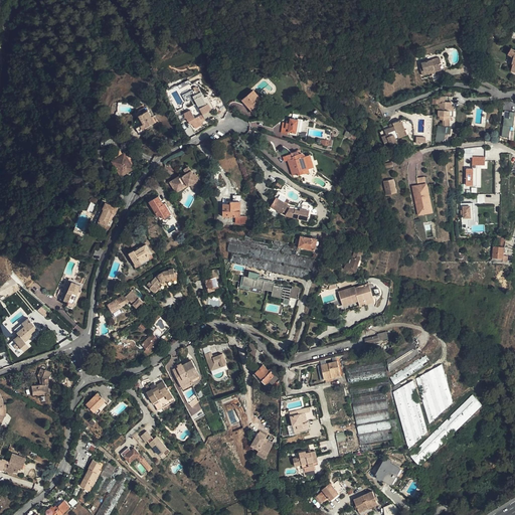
[(422,75),(442,69),(440,63),(441,62),(440,57),(421,62),(422,67),(420,68),(422,75)]
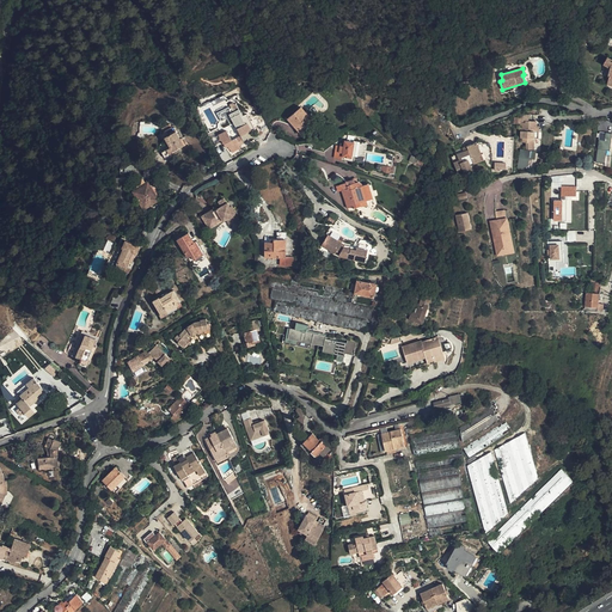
[(224,114),(219,116),(221,121),(231,116),(242,135),(231,140),(226,130),(219,135),(220,138),(221,139),(221,140),(224,142),(224,144),(224,145),(226,147),(227,146),(231,151),(232,152),(242,148),(238,142),(243,140),(244,141),(248,139),(248,141),(254,139),(250,132),(255,129),(248,114),(243,116),(236,103),(234,104),(234,103),(230,105),(231,108),(230,108),(228,106),(224,109),(225,111),(222,112),(224,114)]
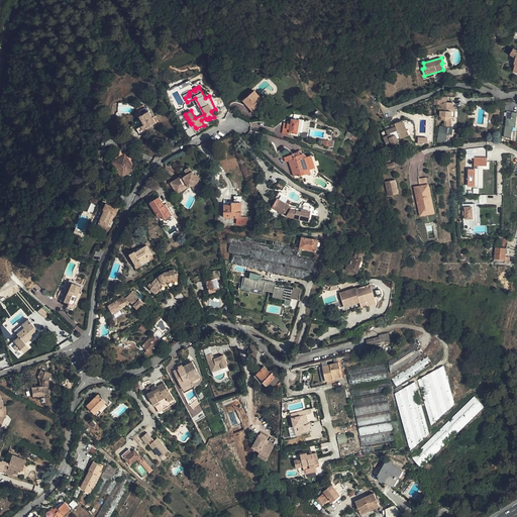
[(243,100),(254,113),(266,103),(254,90),(243,100)]
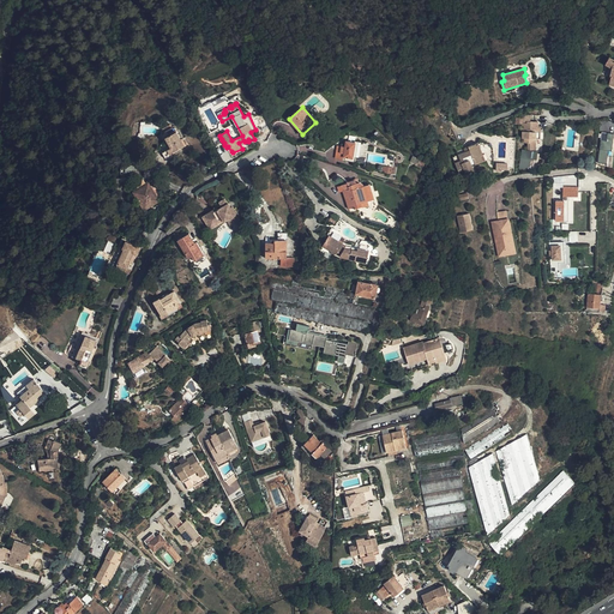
[(516,118),(516,125),(523,125),(522,143),(528,143),(528,150),(535,150),(536,139),(536,132),(541,132),(541,126),(537,126),(537,121),(527,121),(527,122),(523,122),(523,118),(516,118)]
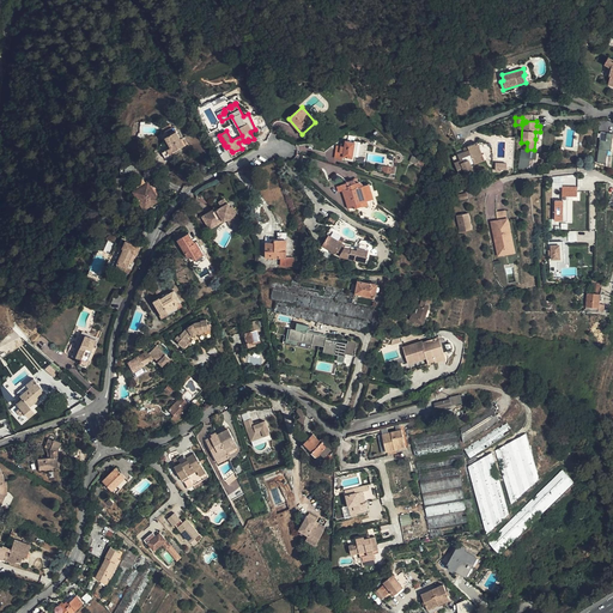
[(162,152),(165,158),(178,151),(177,149),(181,147),(184,145),(174,127),(171,127),(163,131),(163,133),(169,145),(165,147),(167,150),(162,152)]
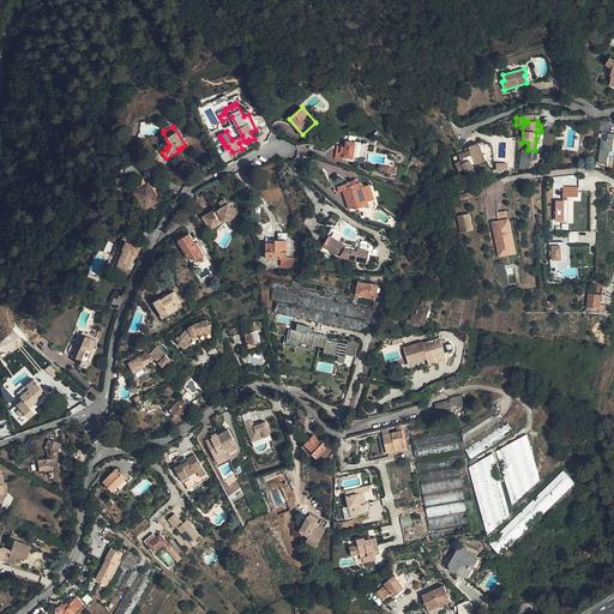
[(613,134),(608,133),(608,142),(601,140),(600,161),(609,162),(609,149),(613,150),(613,134)]
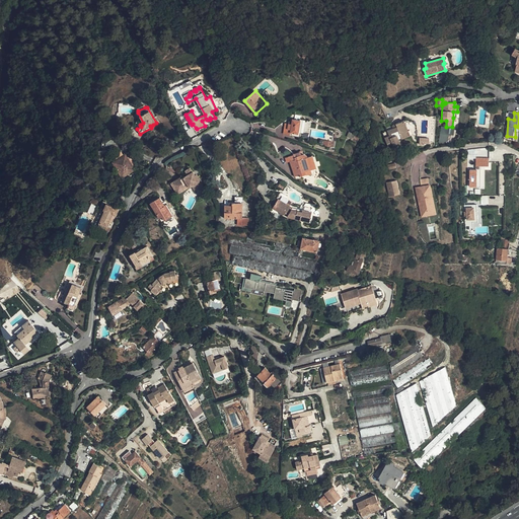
[(297,120),(292,119),(292,122),(289,121),(289,124),(288,129),(291,130),(290,135),(300,137),(301,133),(303,120),(300,119),(300,121),(297,120)]
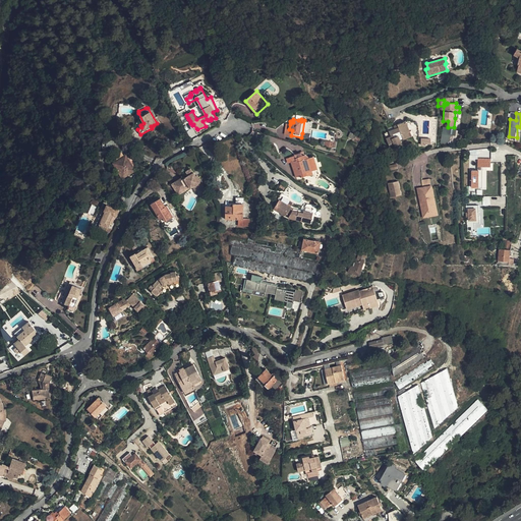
[(396,149),(402,146),(400,140),(409,136),(407,132),(409,131),(405,121),(398,124),(399,127),(395,129),(389,131),(391,136),(386,138),(390,147),(394,145),(396,149)]
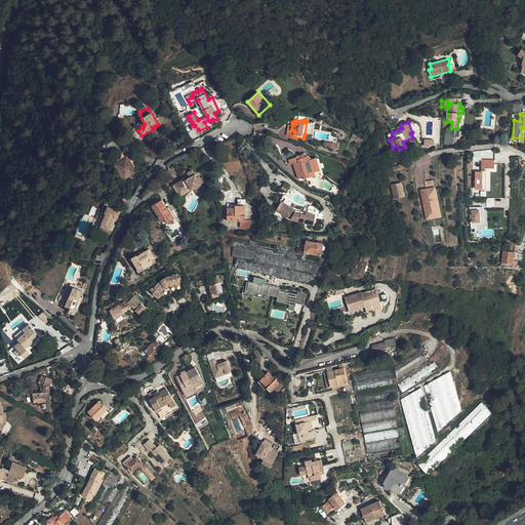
[(458,129),(447,129),(445,144),(453,143),(454,135),(457,136),(458,129)]
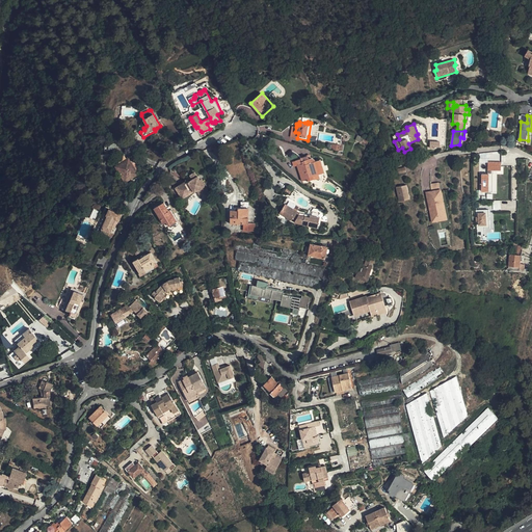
[(333,150),(340,151),(342,136),(336,135),(333,150)]
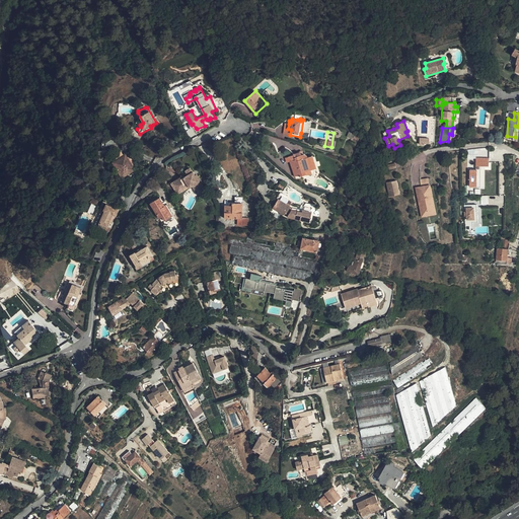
[(182,135),(177,138),(180,143),(186,140),(182,135)]
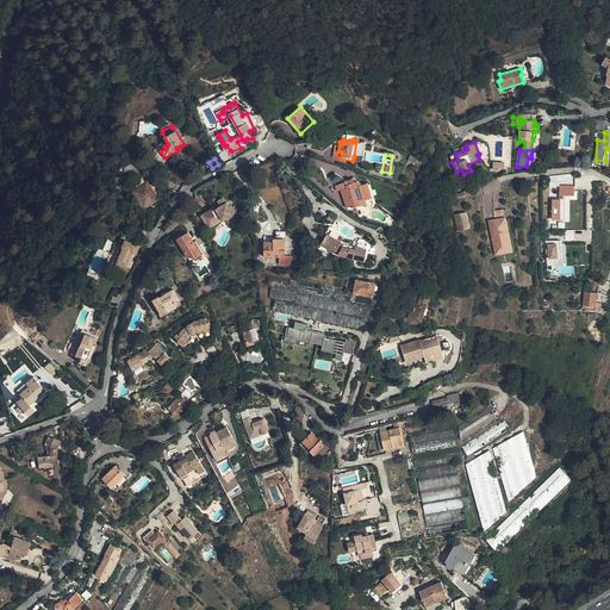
[(346,182),(344,181),(341,176),(335,173),(328,179),(337,185),(338,184),(346,182)]
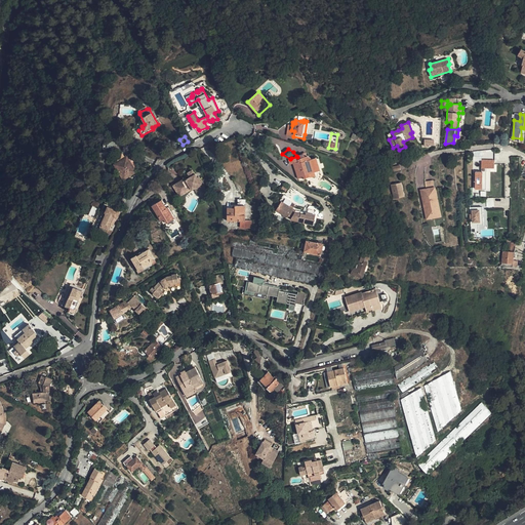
[(492,159),(492,151),(473,151),(473,159),(492,159)]
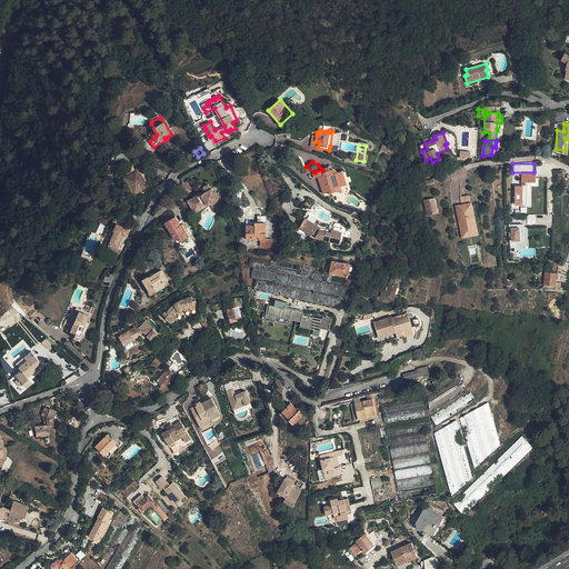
[(133,195),(146,187),(143,182),(145,181),(140,173),(138,175),(132,166),(121,172),(125,177),(123,178),(133,195)]
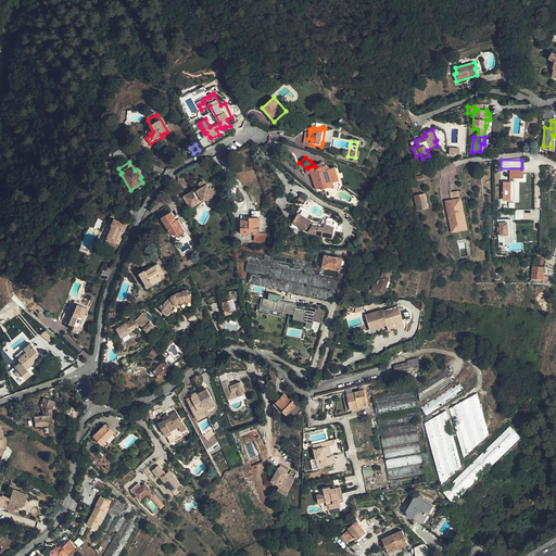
[(315,166),(308,167),(311,173),(316,189),(321,187),(323,189),(328,187),(327,184),(332,181),(333,185),(337,182),(337,180),(335,181),(330,168),(329,168),(328,166),(325,165),(321,166),(315,168),(315,166)]
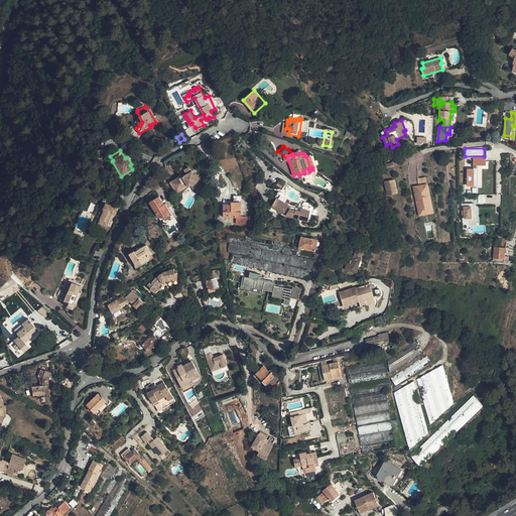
[(130,157),(126,155),(127,157),(131,164),(134,163),(130,157)]
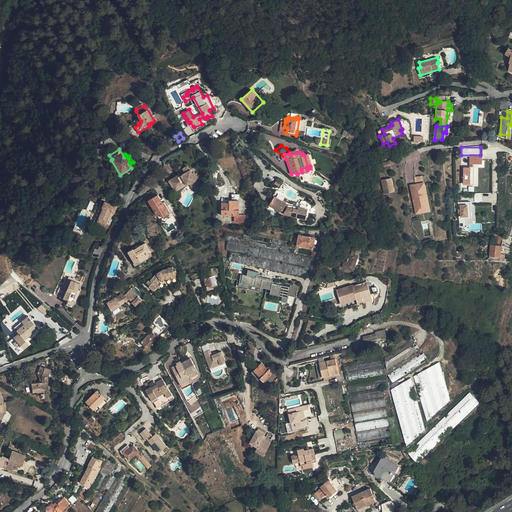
[(474,168),(464,168),(463,185),(474,185),(474,168)]
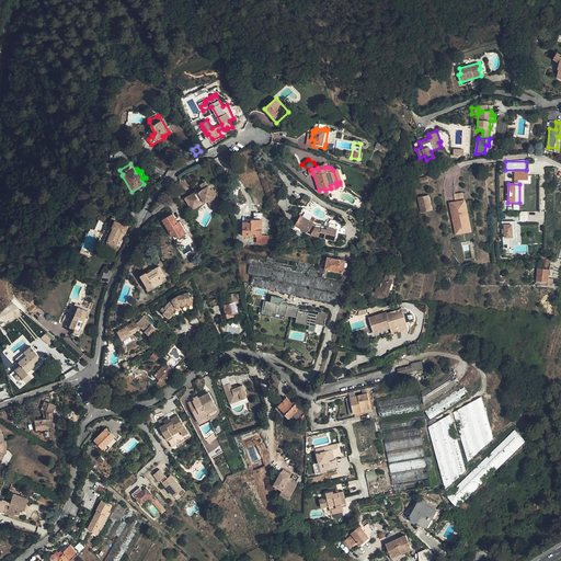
[(203,199),(205,202),(207,201),(212,206),(213,206),(217,203),(218,202),(215,196),(216,195),(213,190),(212,190),(208,185),(208,186),(203,189),(198,192),(197,190),(186,196),(193,206),(203,199)]
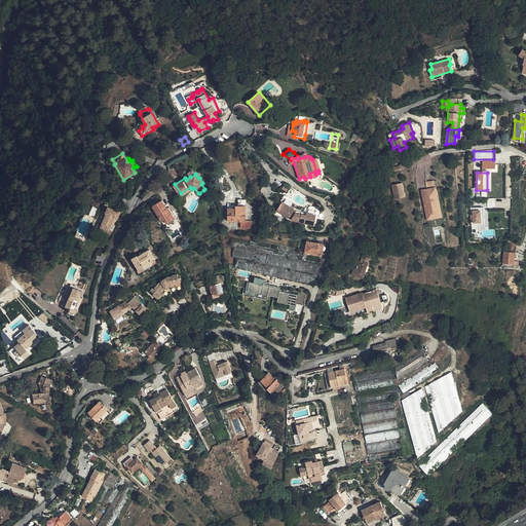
[(426,208),(428,218),(435,217),(434,215),(440,214),(437,199),(438,199),(434,181),(425,182),(430,208),(426,208)]
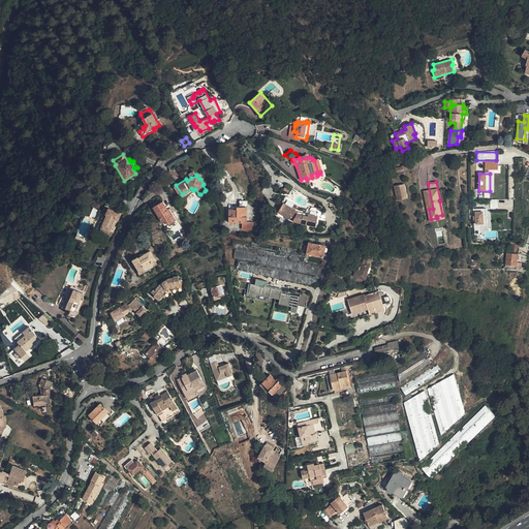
[(396,186),(399,199),(408,197),(405,184),(396,186)]
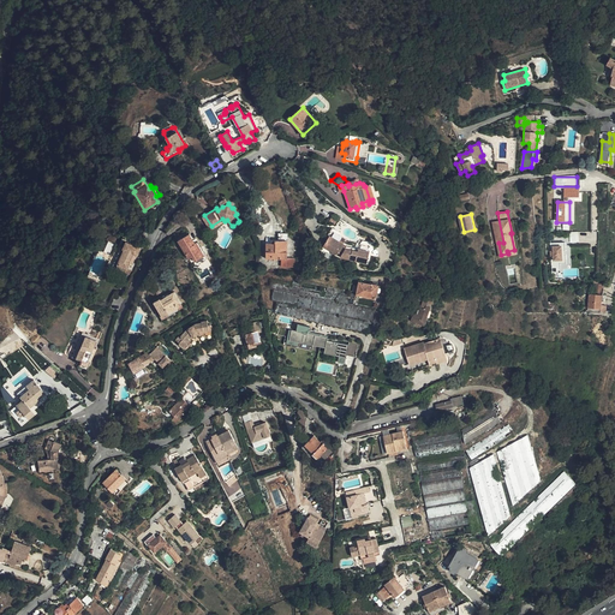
[(208,227),(210,231),(225,221),(222,219),(212,226),(208,227)]
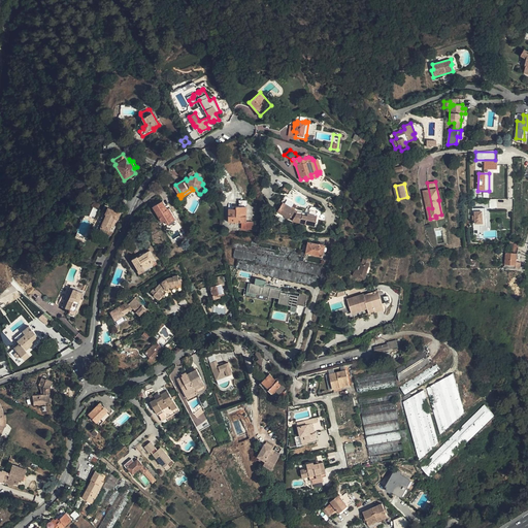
[(204,191),(200,194),(203,200),(208,197),(204,191)]
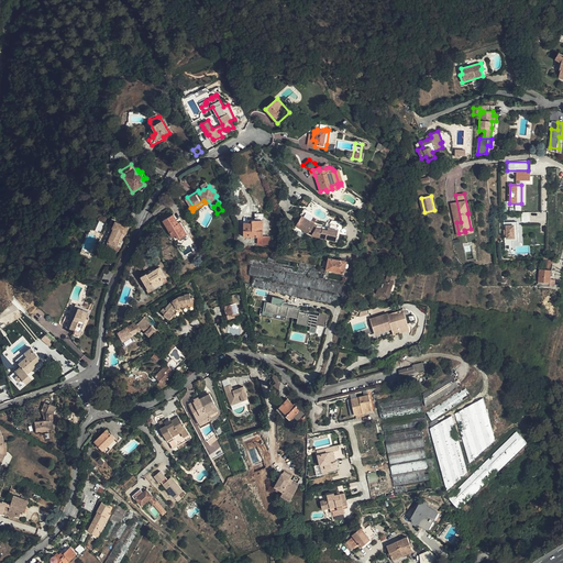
[(173,214),(163,220),(173,236),(176,234),(178,239),(187,234),(179,222),(178,223),(173,214)]
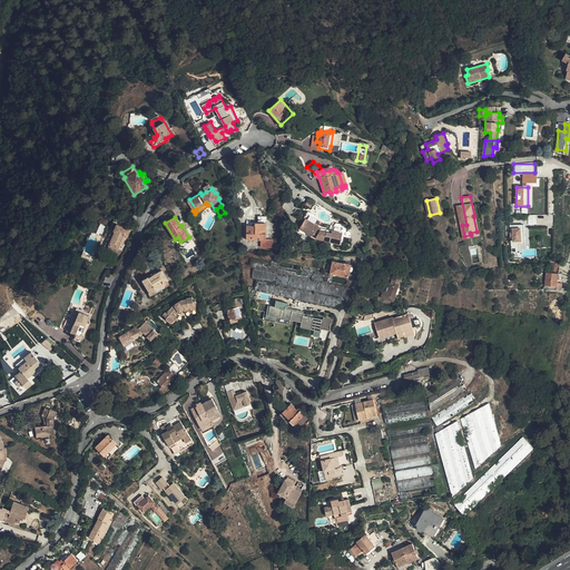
[(340,244),(342,233),(321,227),(305,218),(300,228),(315,238),(340,244)]
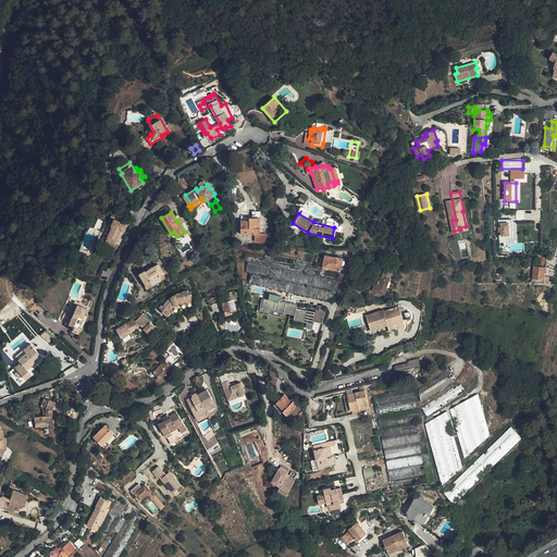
[(255,242),(268,242),(268,234),(260,234),(260,218),(249,218),(249,220),(246,220),(242,220),(240,234),(255,234),(255,242)]
